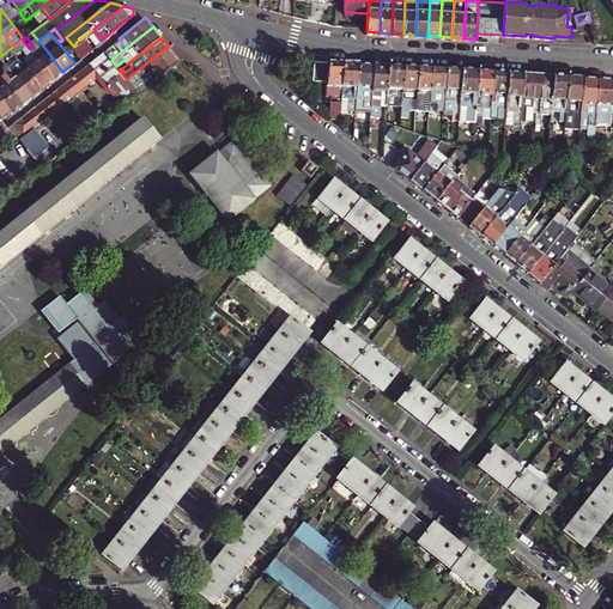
[(42,89),(54,79),(37,58),(29,48),(23,40),(13,47),(11,48),(13,52),(20,46),(28,55),(20,60),(42,89)]
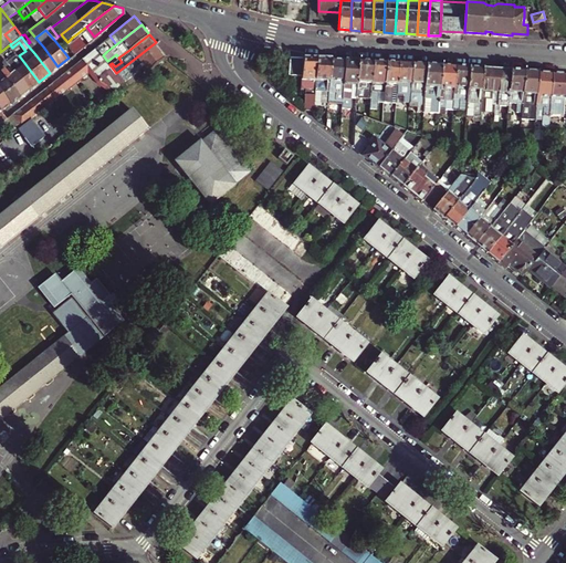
[(75,52),(82,47),(73,37),(67,42),(75,52)]
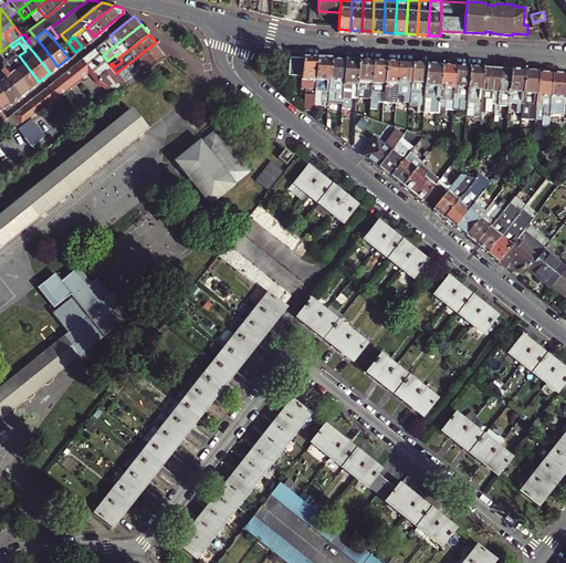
[(116,94),(116,95),(167,55),(156,42),(116,73),(109,64),(107,61),(103,55),(96,47),(39,91),(12,112),(22,124),(91,68),(100,79),(114,92),(116,94)]
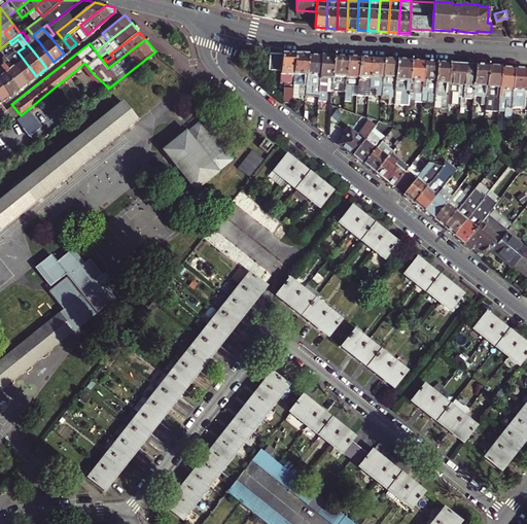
[(96,51),(100,47),(94,39),(90,43),(96,51)]
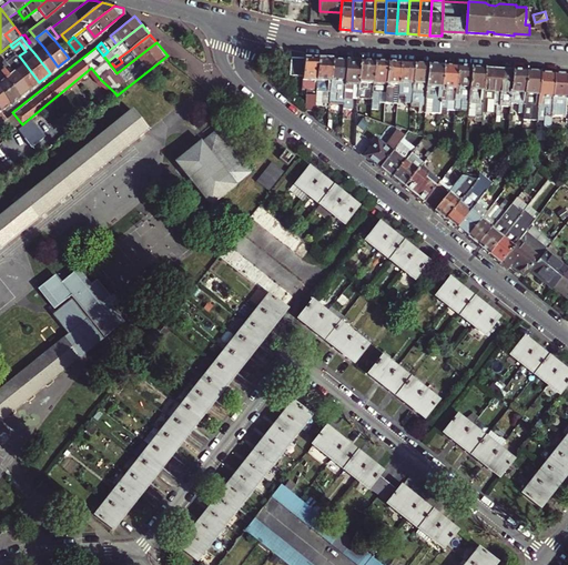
[(29,90),(39,82),(19,56),(12,48),(10,44),(0,52),(3,57),(9,52),(14,60),(9,63),(10,64),(29,90)]
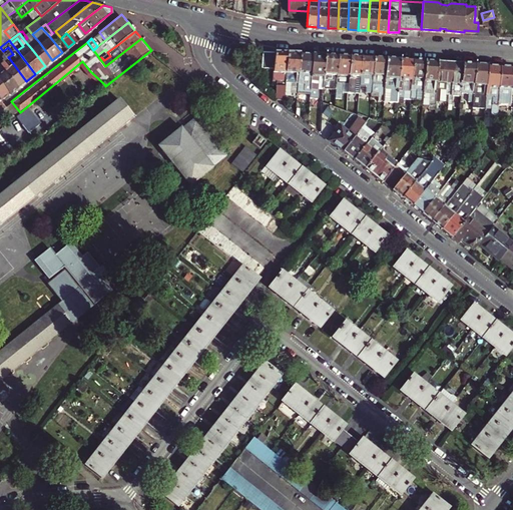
[(45,66),(52,60),(39,42),(31,48),(45,66)]
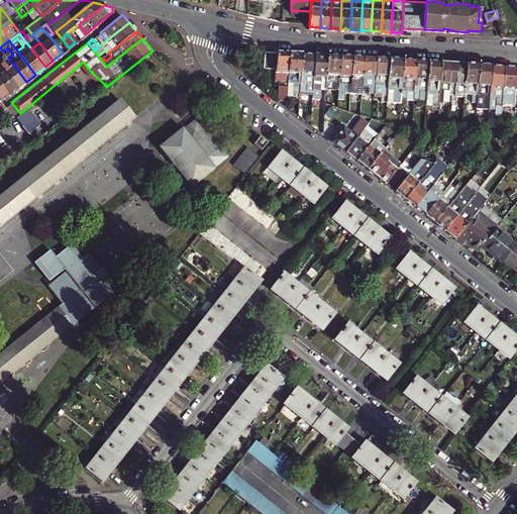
[(265,67),(277,68),(277,50),(265,49),(265,67)]
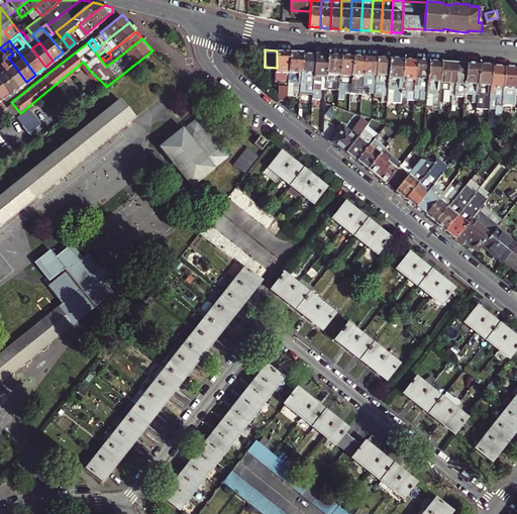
[(288,106),(288,90),(290,50),(277,50),(277,68),(276,85),(282,85),(281,101),(288,106)]
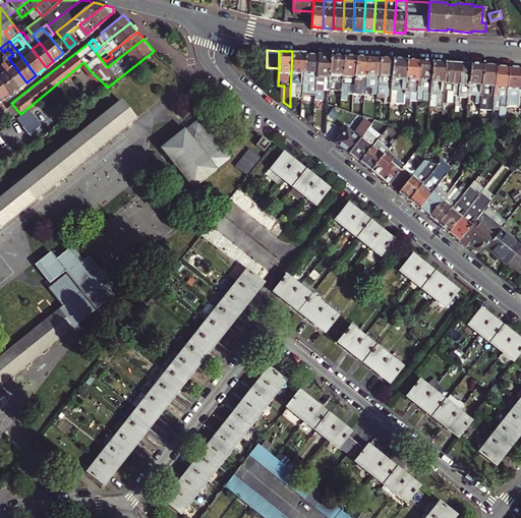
[(296,94),(303,95),(305,52),(292,51),(290,91),(296,92),(296,94)]
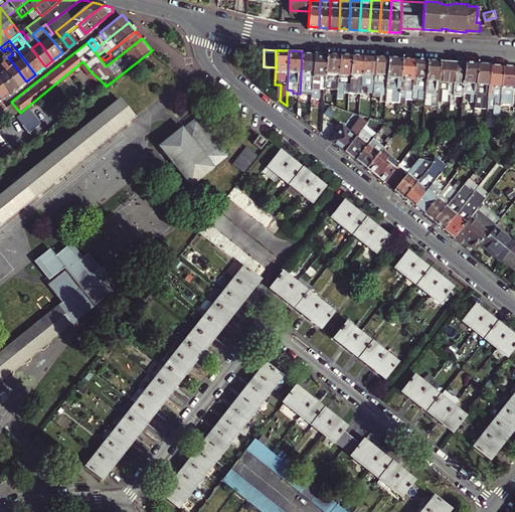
[(300,94),(313,94),(315,52),(302,51),(300,94)]
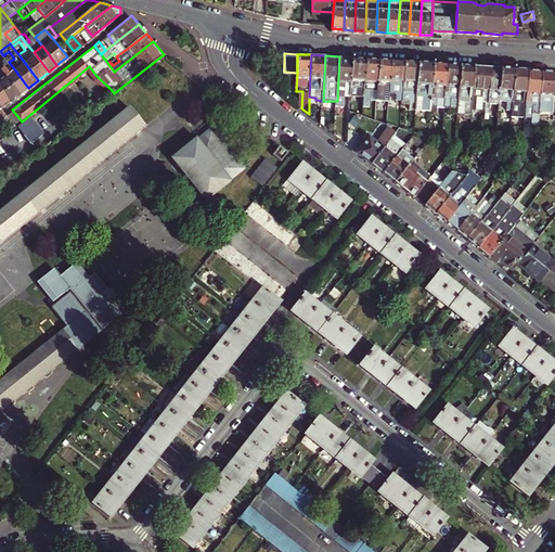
[(346,94),(350,94),(352,58),(339,56),(337,101),(336,106),(345,106),(346,94)]
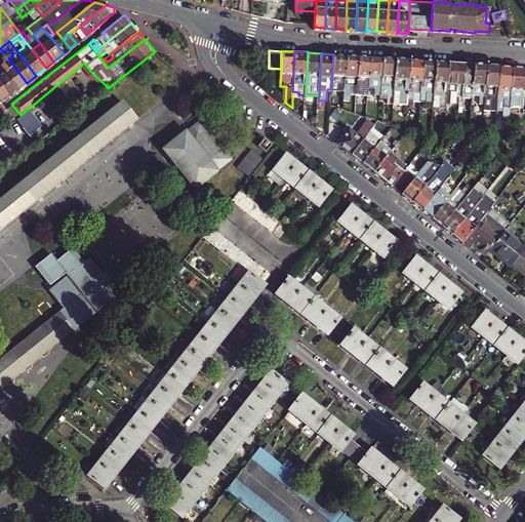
[(331,91),(345,91),(347,54),(333,54),(331,89),(331,91)]
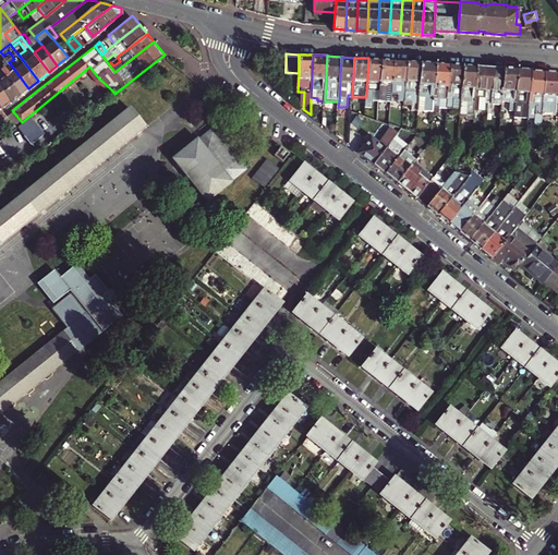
[(374,100),(379,100),(381,59),(368,58),(366,97),(365,107),(373,107),(374,100)]
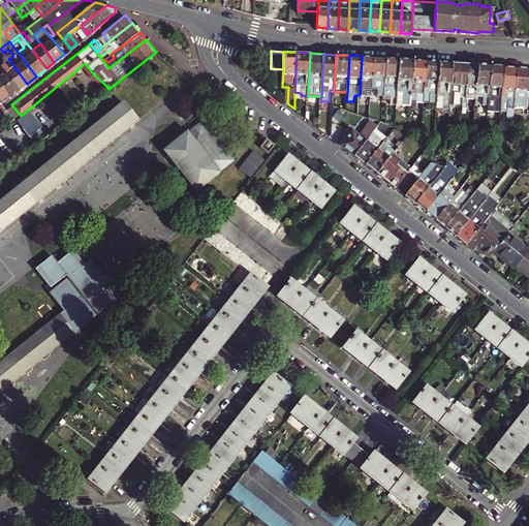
[(360,95),(371,96),(373,57),(362,56),(360,95)]
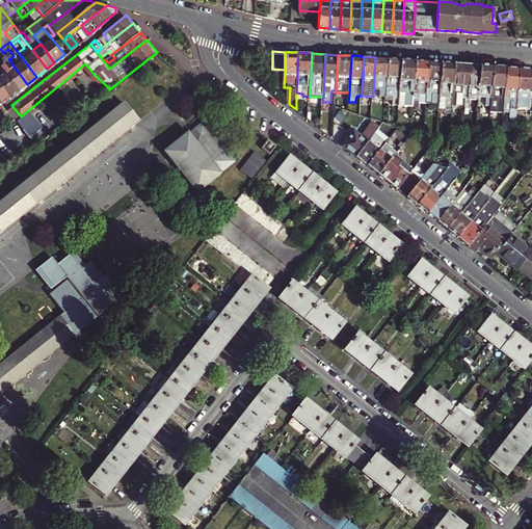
[(386,97),(386,91),(388,58),(375,57),(373,97),(386,97)]
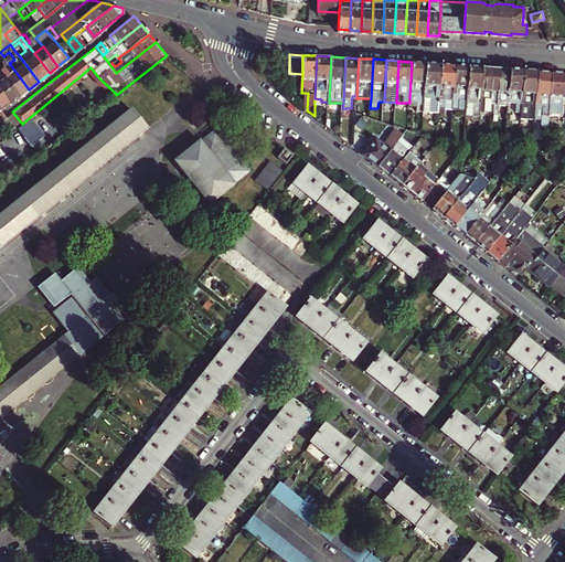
[(423,112),(423,107),(426,62),(412,62),(409,97),(417,97),(416,112),(423,112)]
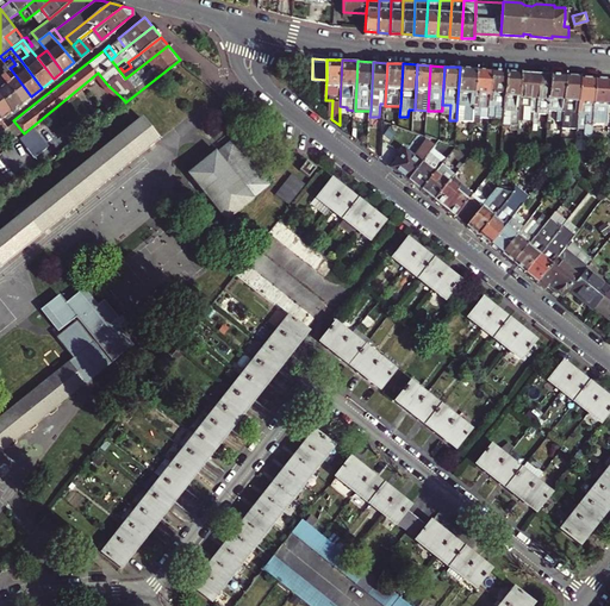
[(456,120),(473,122),(477,68),(460,67),(456,116),(456,120)]
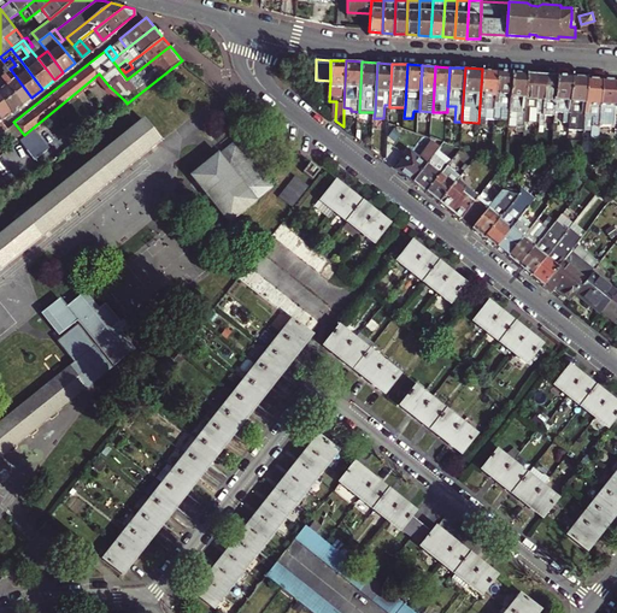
[(486,117),(493,117),(497,70),(482,69),(479,123),(485,123),(486,117)]
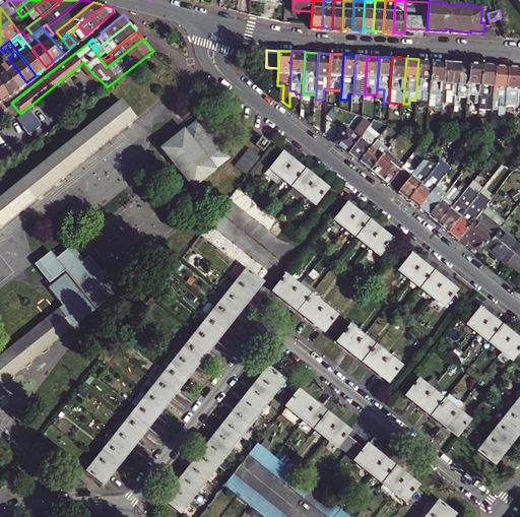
[(18,88),(26,82),(9,59),(1,66),(5,70),(18,88)]
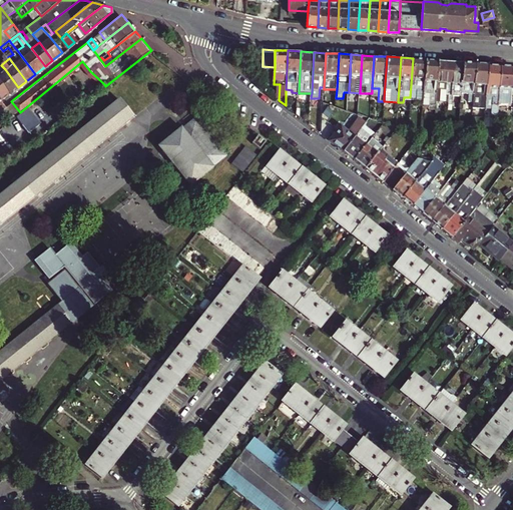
[(410,97),(423,98),(425,59),(413,58),(410,97)]
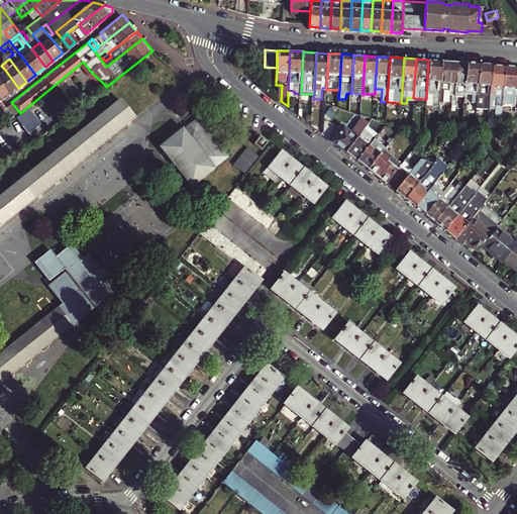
[(438,108),(438,100),(441,61),(428,60),(426,99),(425,103),(431,104),(431,108),(438,108)]
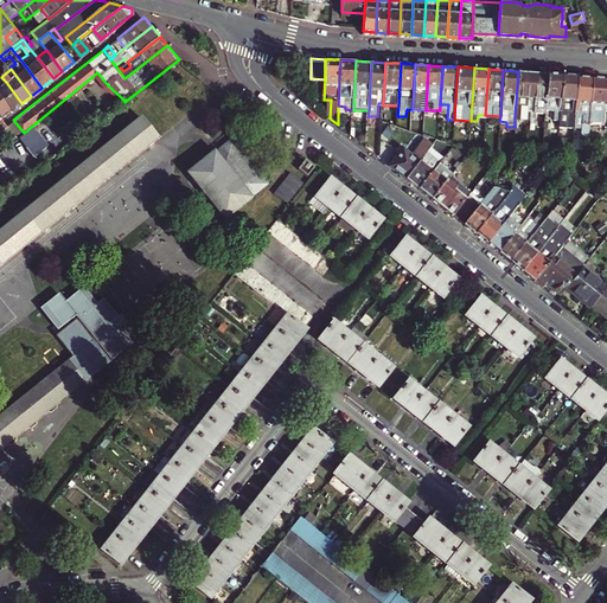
[(515,117),(530,119),(532,72),(518,71),(515,117)]
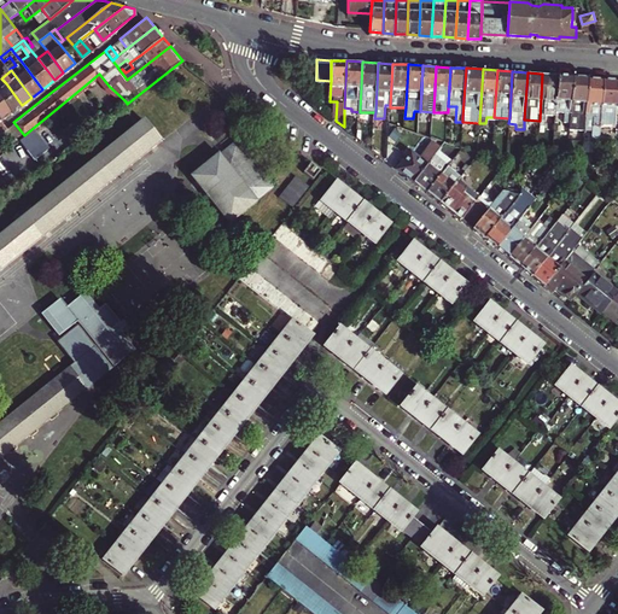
[(555,113),(555,110),(558,74),(542,74),(540,121),(540,123),(544,123),(544,112),(555,113)]
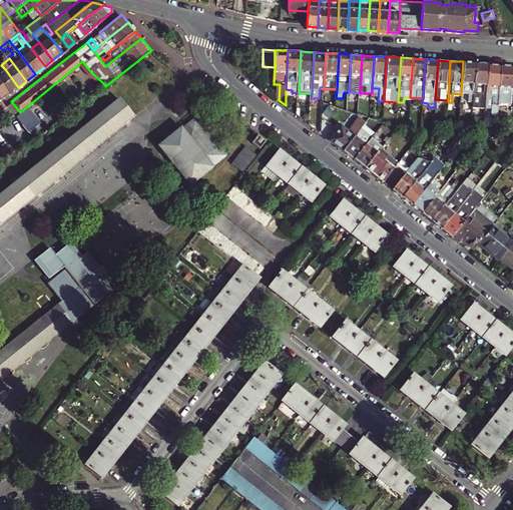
[(469,100),(473,100),(476,62),(463,61),(461,91),(469,92),(469,100)]
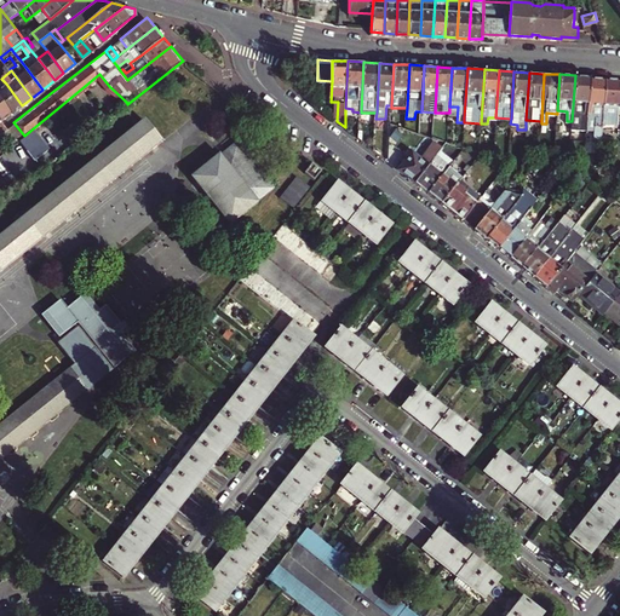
[(586,142),(587,130),(591,76),(575,75),(572,121),(572,130),(583,130),(583,133),(580,142),(586,142)]
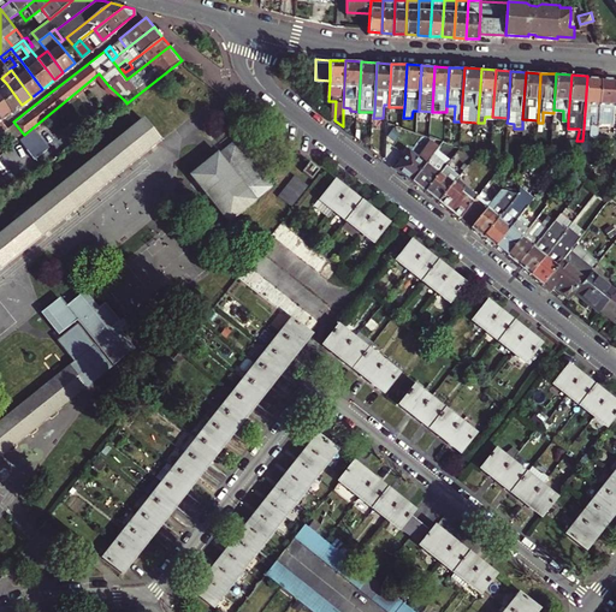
[(591,138),(598,138),(602,77),(587,76),(584,129),(591,130),(591,138)]
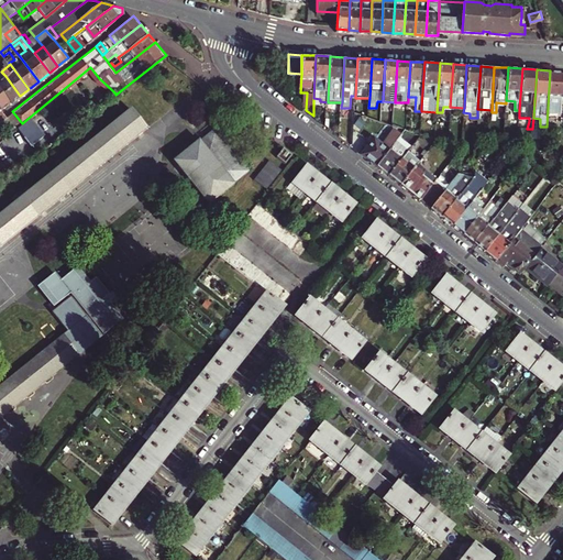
[(562,96),(562,70),(550,70),(547,127),(551,128),(552,112),(561,112),(562,96)]
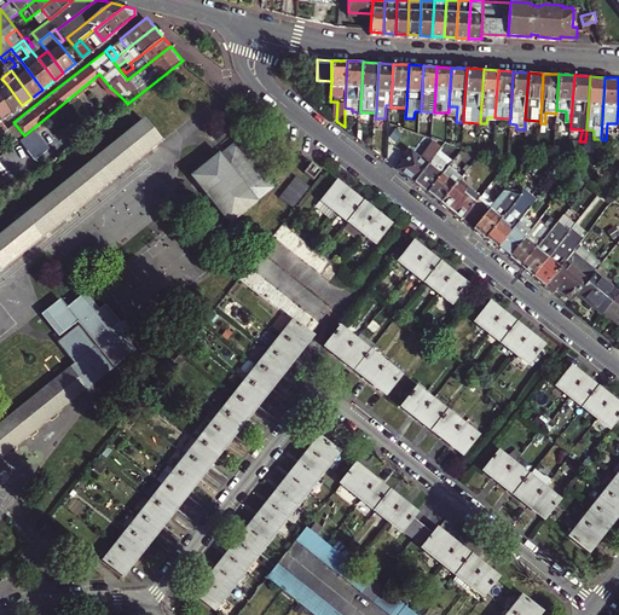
[(12,112),(22,105),(6,83),(0,87),(0,97),(11,111),(12,112)]
